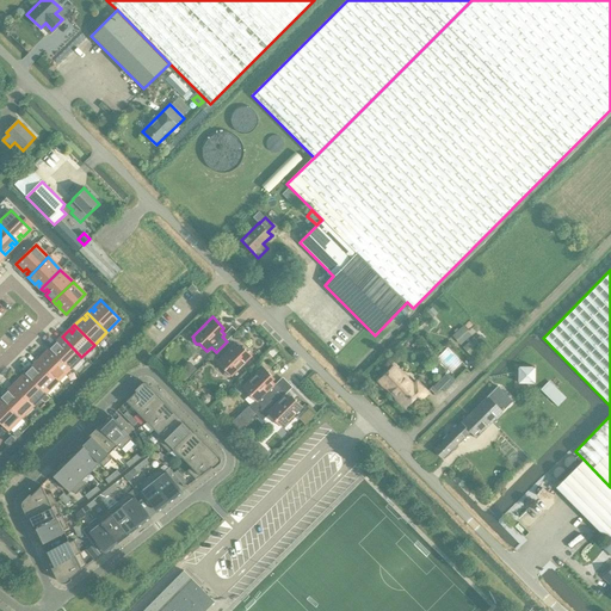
[(471,334),(469,332),(464,327),(454,337),(461,344),(471,334)]
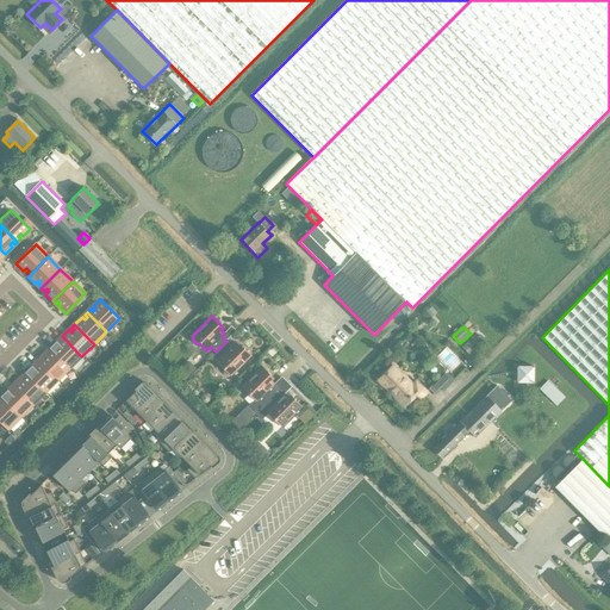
[(69,368),(81,356),(62,336),(60,340),(62,342),(60,344),(56,341),(50,348),(50,349),(69,368)]
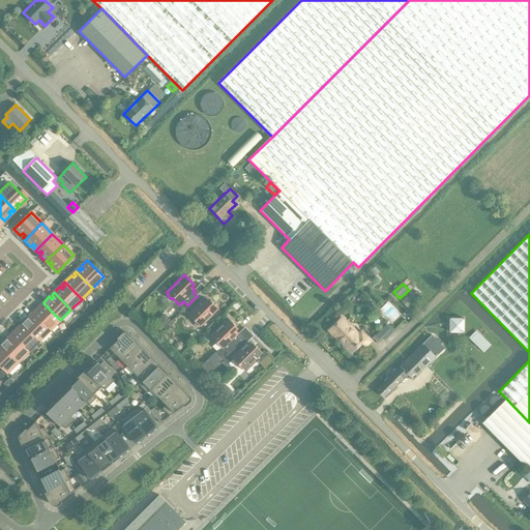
[(413,295),(413,296),(411,294),(402,302),(404,304),(404,303),(408,308),(417,300),(413,295)]
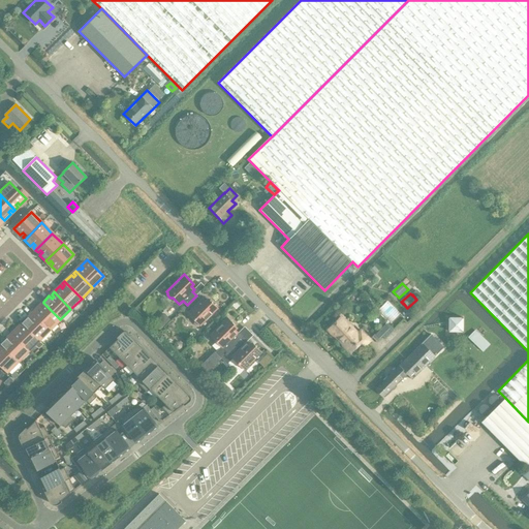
[(196,296),(187,305),(191,310),(188,313),(194,319),(194,322),(197,324),(199,324),(200,325),(218,309),(208,299),(206,301),(204,298),(200,300),(196,296)]
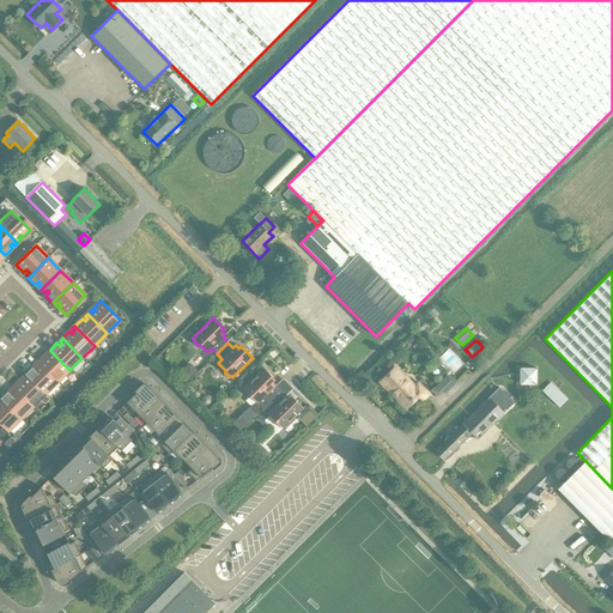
[(58,382),(70,370),(50,351),(48,353),(50,356),(48,358),(46,356),(38,363),(58,382)]
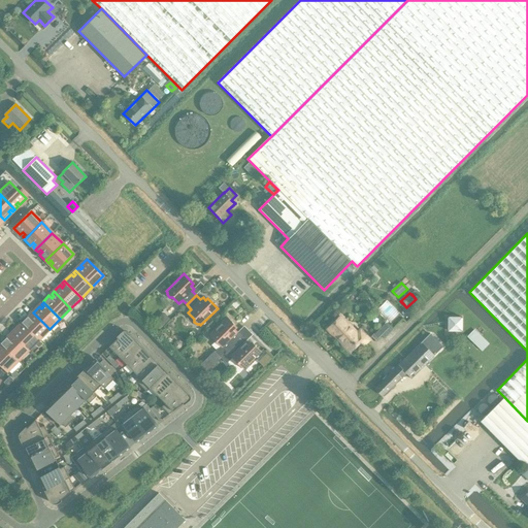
[(39,339),(50,329),(33,312),(31,315),(33,317),(30,319),(28,317),(22,322),(23,323),(39,339)]
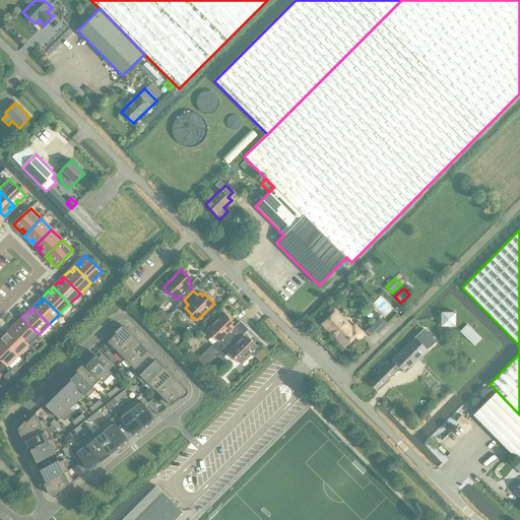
[(151,318),(156,324),(167,314),(160,308),(151,318)]
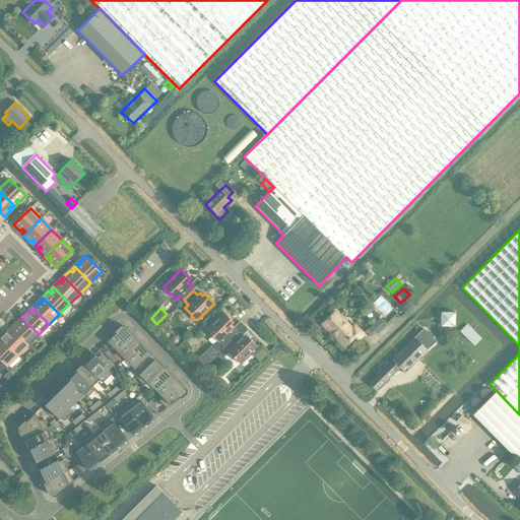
[(356,341),(364,334),(354,325),(352,328),(335,311),(322,324),(327,329),(328,329),(344,346),(353,338),(356,341)]
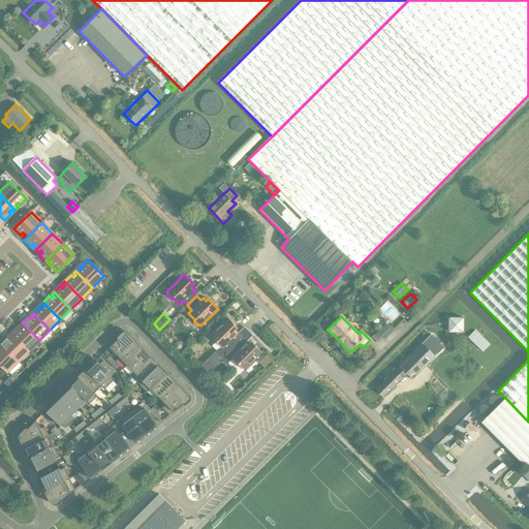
[(448,332),(463,332),(463,317),(448,317),(448,332)]
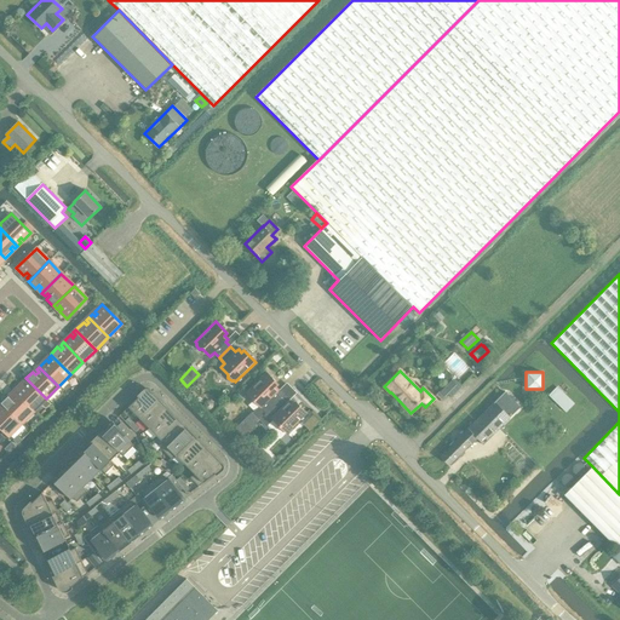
[(267,373),(246,392),(247,394),(247,396),(251,400),(253,400),(259,407),(252,413),(259,420),(281,399),(276,392),(279,390),(276,388),(279,385),(267,373)]
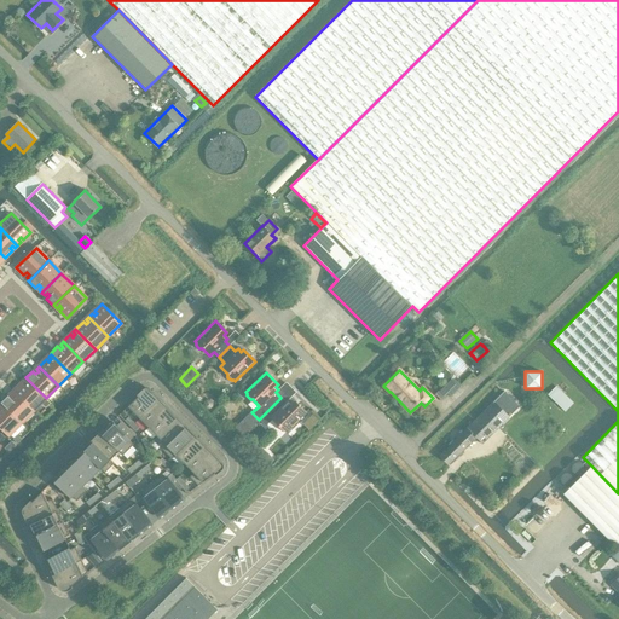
[(449,382),(435,394),(441,399),(447,393),(458,382),(452,377),(453,376),(450,372),(447,375),(449,376),(446,380),(449,382)]
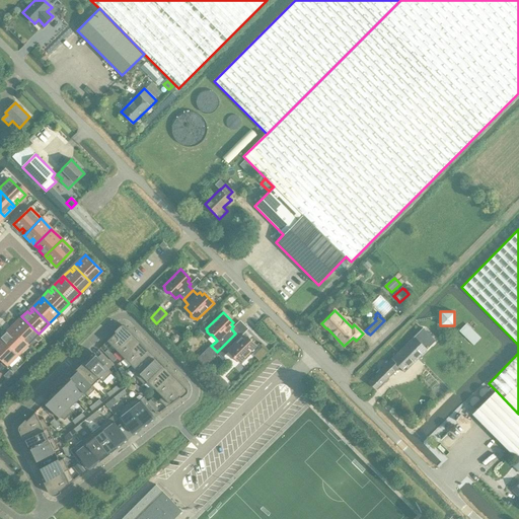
[(28,344),(39,334),(22,317),(19,319),(21,321),(19,323),(17,321),(11,327),(28,344)]
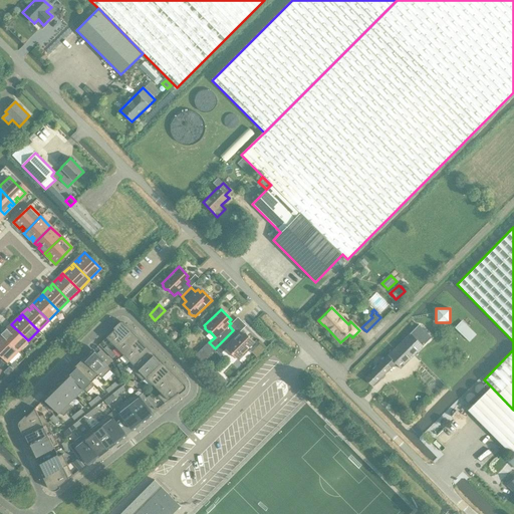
[(462,320),(455,327),(469,341),(476,334),(462,320)]
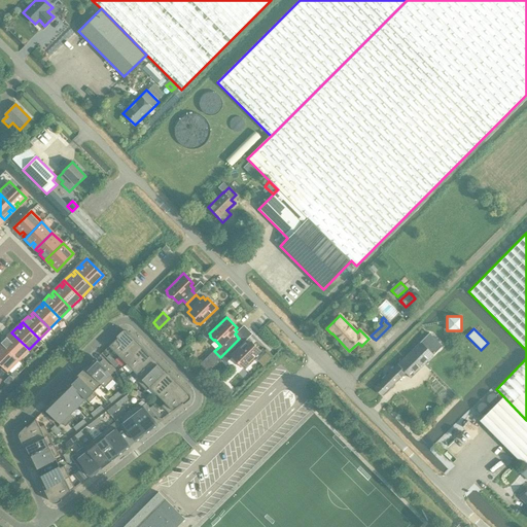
[(134,340),(126,332),(125,331),(124,331),(123,332),(109,346),(118,355),(134,340)]
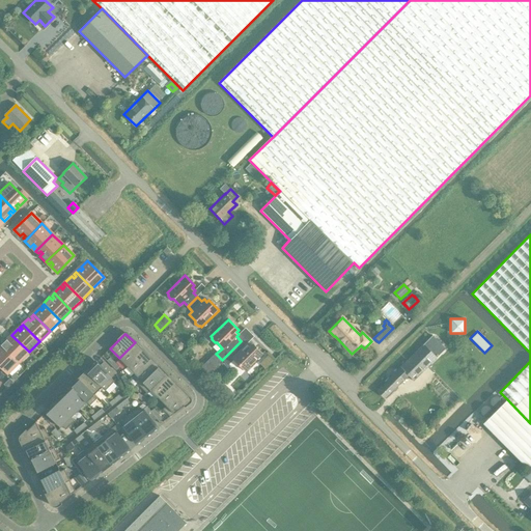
[(18,363),(29,352),(11,335),(9,337),(11,340),(9,342),(6,339),(1,345),(18,363)]
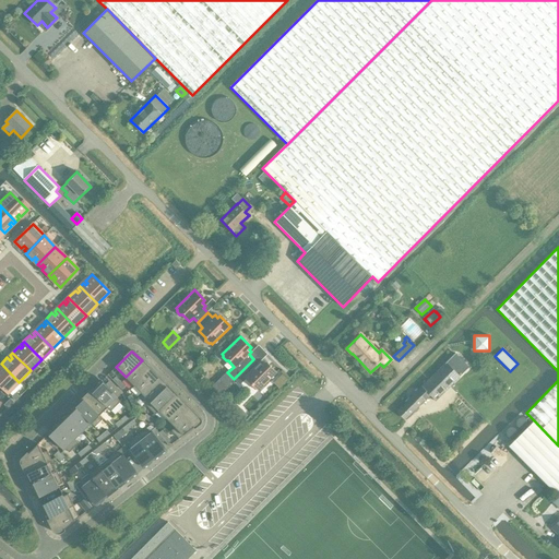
[(468,367),(458,356),(448,366),(445,364),(397,411),(405,419),(429,395),(435,401),(468,367)]
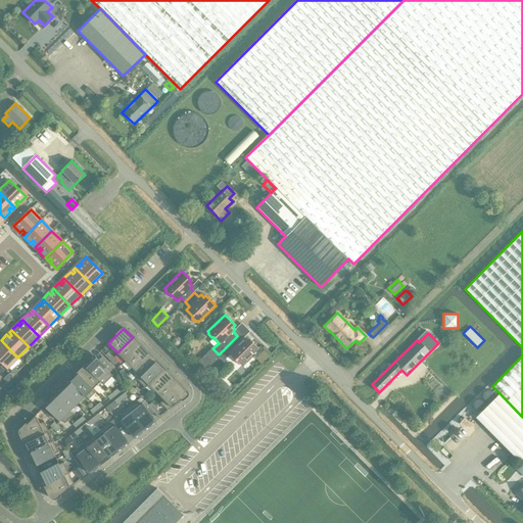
[(237,336),(219,354),(225,361),(231,354),(235,360),(235,362),(238,365),(240,365),(242,366),(258,348),(249,339),(247,341),(244,338),(242,340),(237,336)]
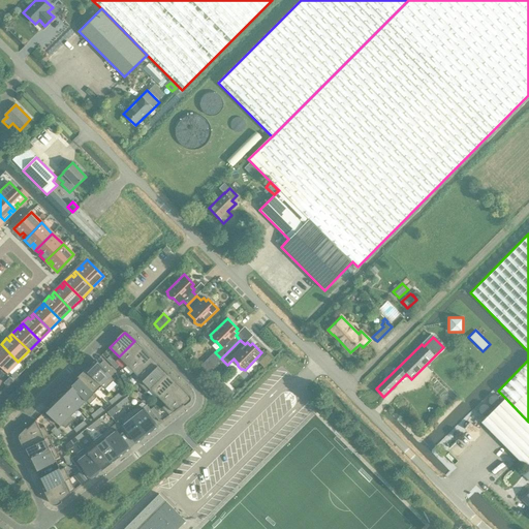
[(126,365),(142,349),(134,341),(119,356),(126,365)]
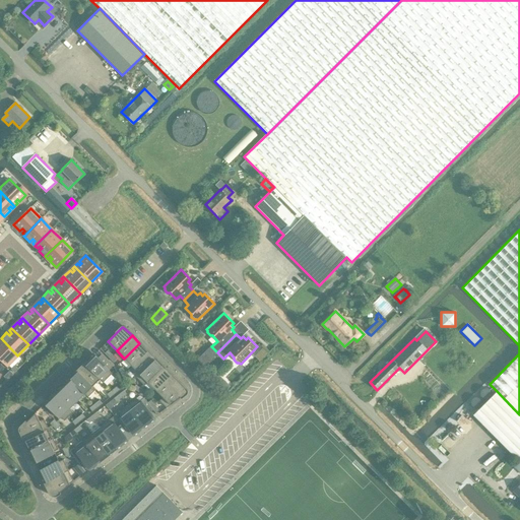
[(0,358),(7,366),(17,355),(1,338),(0,339),(0,341),(1,343),(0,343),(0,358)]
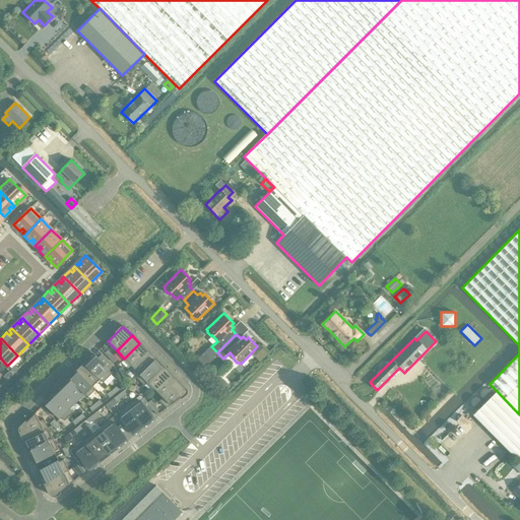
[(132,366),(147,351),(139,343),(124,359),(132,366)]
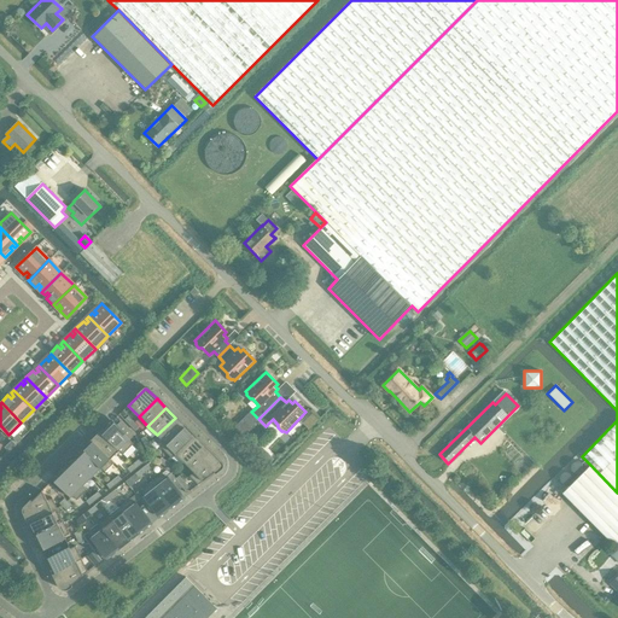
[(308,429),(319,418),(313,413),(302,423),(308,429)]
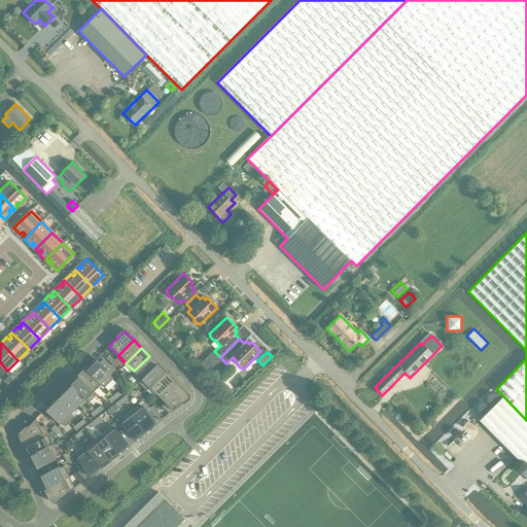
[(138,382),(156,363),(149,356),(134,371),(130,375),(138,382)]
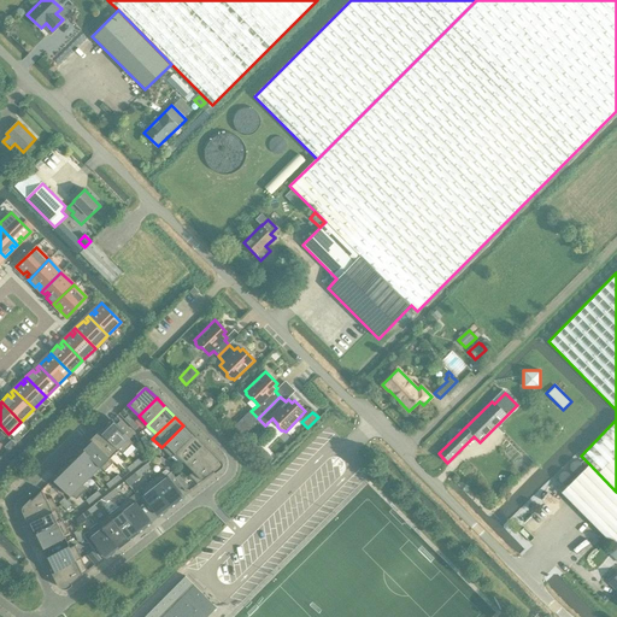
[(238,439),(251,425),(244,418),(230,432),(238,439)]
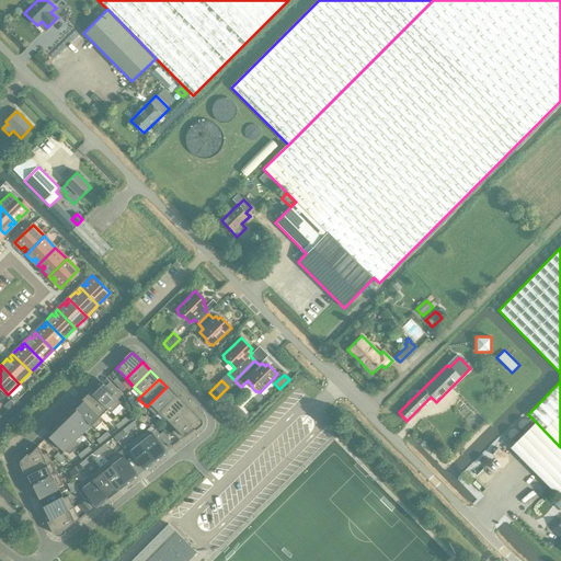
[(121,403),(117,399),(122,395),(110,382),(105,387),(101,384),(92,392),(109,408),(107,409),(111,412),(121,403)]
